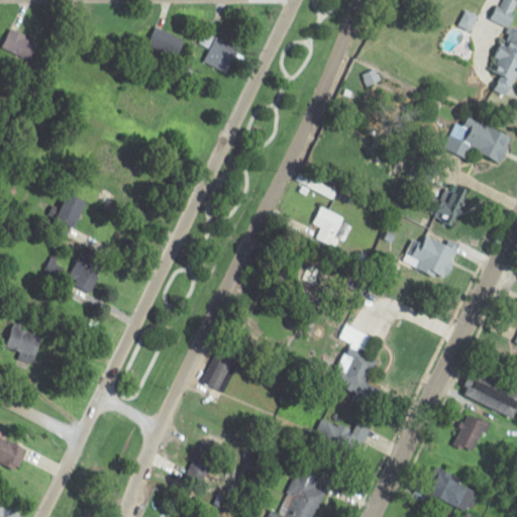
[(514,0),(496,0),(497,23),(514,23),(514,0)]
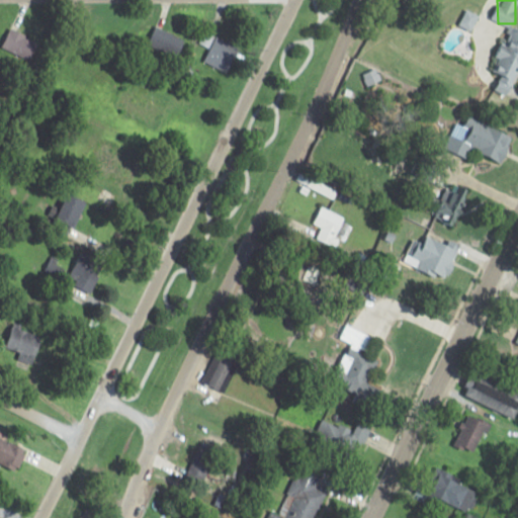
[(184,44),(160,26),(149,40),(174,58),(184,44)]
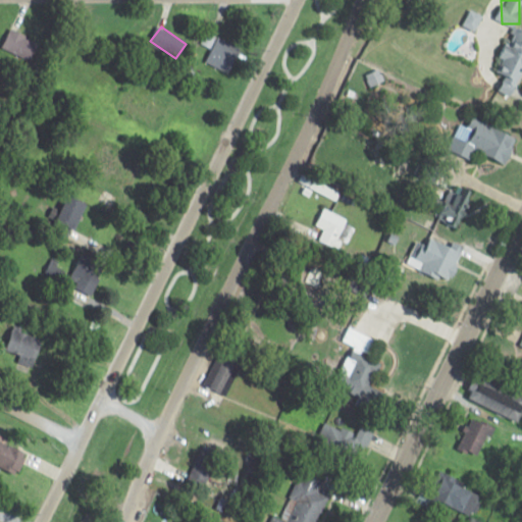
[(1,46),(31,62),(41,44),(12,28),(1,46)]
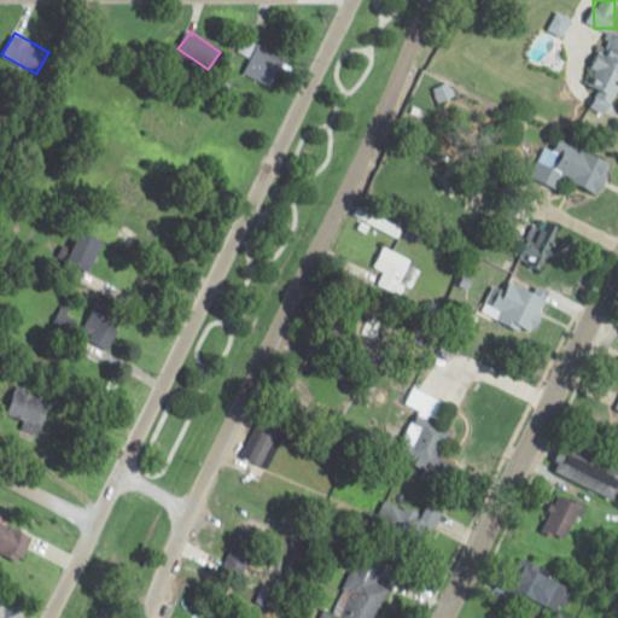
[(248,60),(243,70),(272,83),(284,56),(245,38),(237,57),(248,60)]
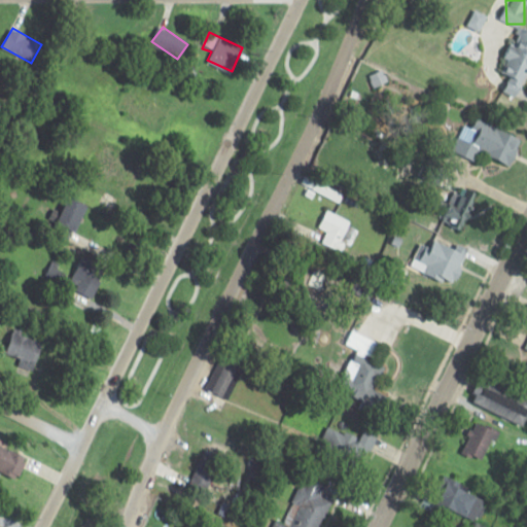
[(526,49),(507,49),(507,81),(524,81),(524,68),(526,67),(526,49)]
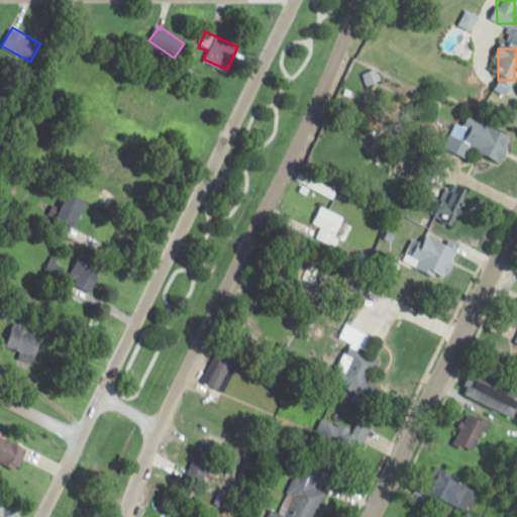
[(512,133),(471,117),(459,145),(502,162),(512,133)]
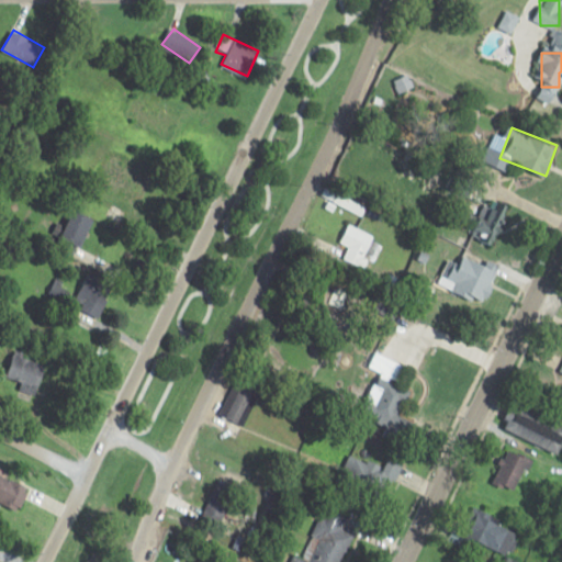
[(506,203),(487,200),(483,229),(501,232),(506,203)]
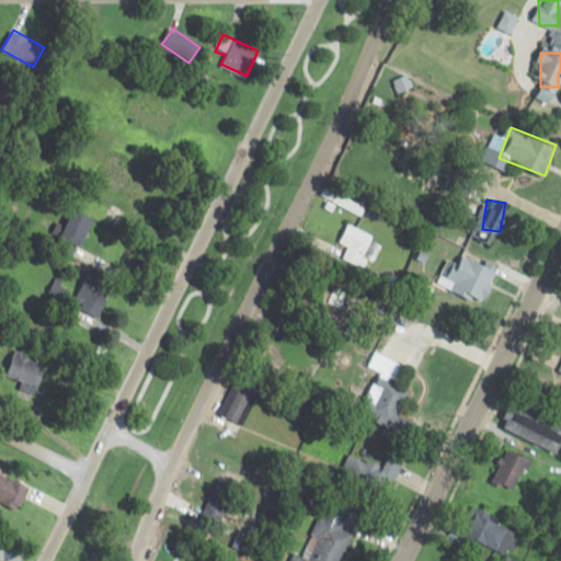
[(82,245),(95,218),(77,209),(64,237),(82,245)]
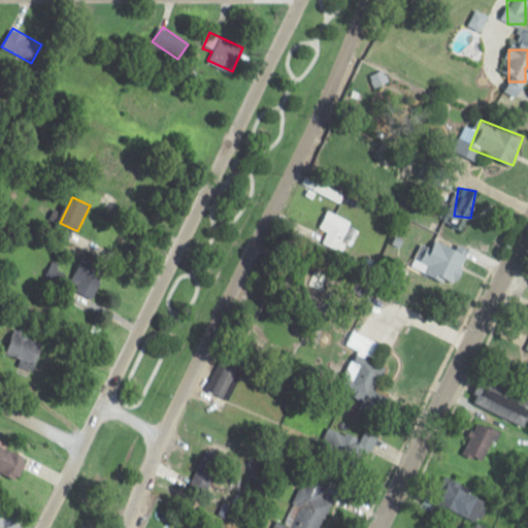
[(353,221),(327,210),(319,227),(328,231),(323,242),(340,251),(353,221)]
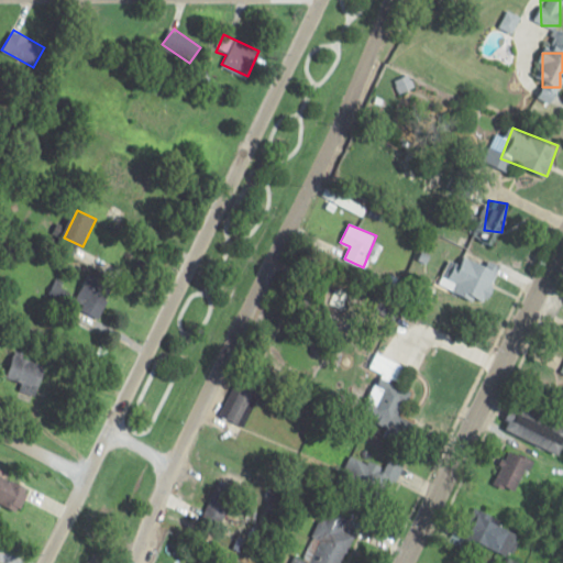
[(498,264),(474,257),(462,295),(486,302),(498,264)]
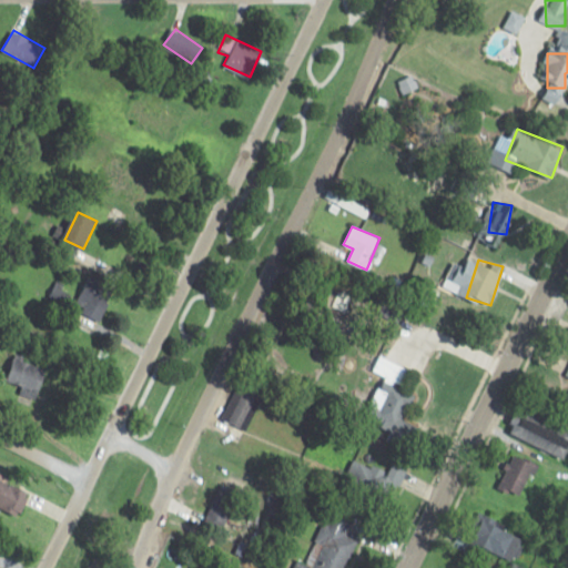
[(112,297),(91,282),(73,304),(94,320),(112,297)]
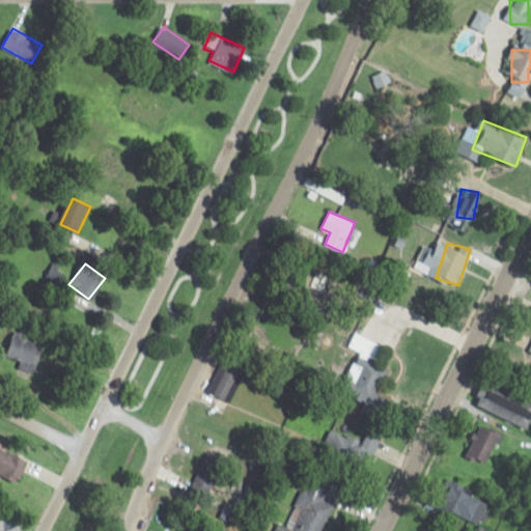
[(7,361),(33,364),(36,340),(10,336),(7,361)]
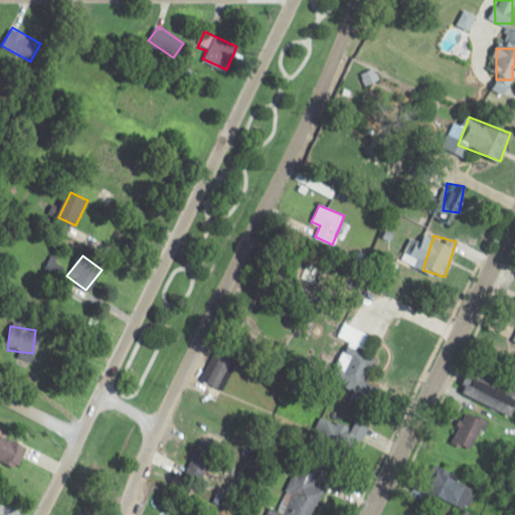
[(221,389),(237,354),(218,344),(201,380),(221,389)]
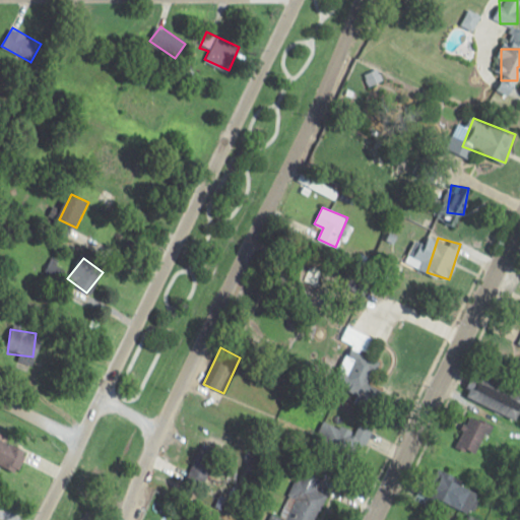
[(376,359),(351,358),(348,392),(356,393),(355,405),(372,406),(376,359)]
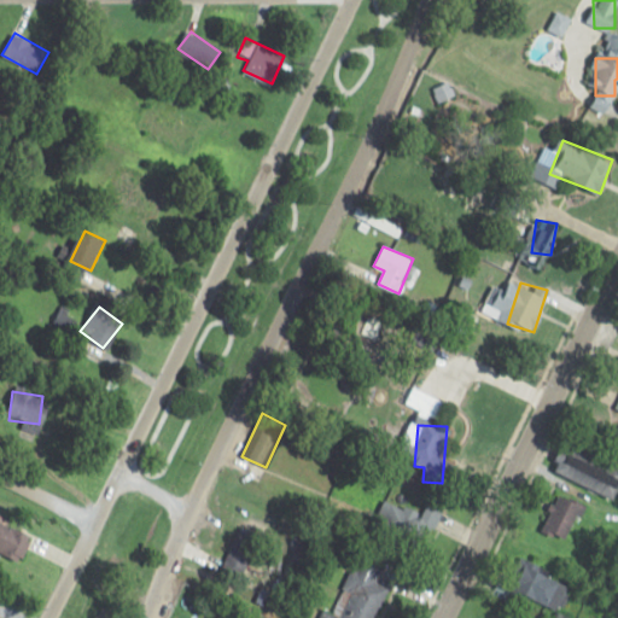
[(617,470),(617,472),(572,453),(563,476),(614,499),(617,489),(617,470)]
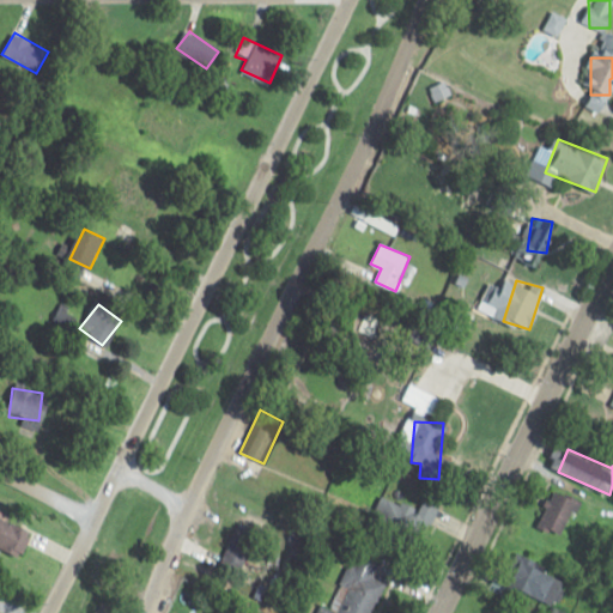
[(538,521),(563,534),(580,502),(556,489),(538,521)]
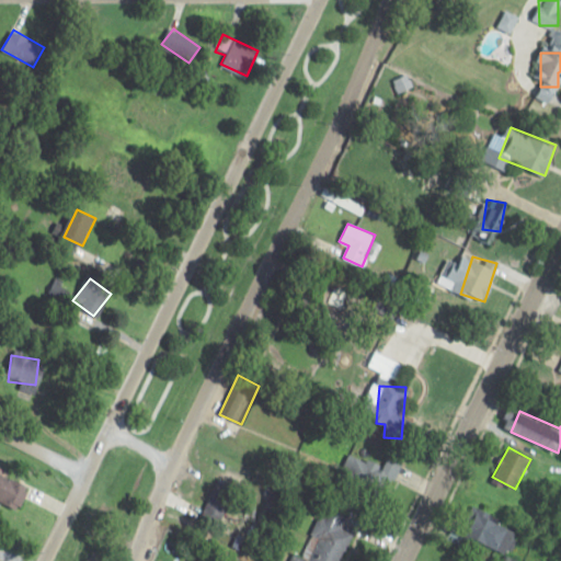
[(30,488),(0,472),(0,500),(19,510),(30,488)]
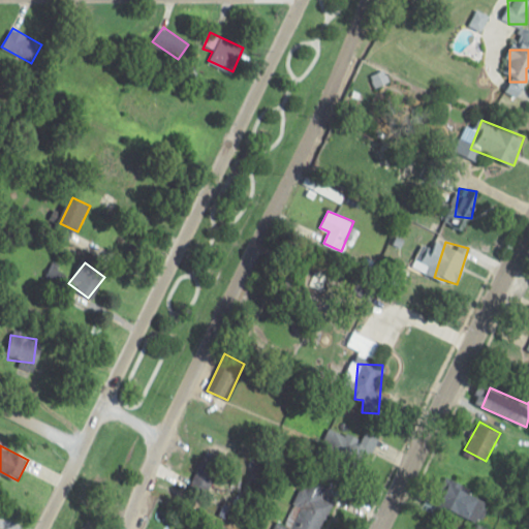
[(190,483),(209,492),(225,459),(207,449),(190,483)]
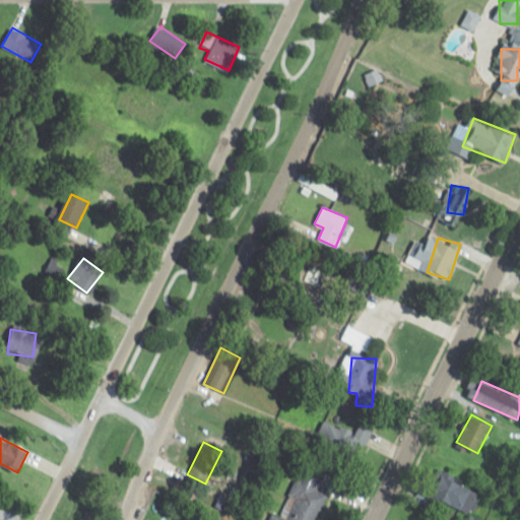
[(279,519),(314,519),(325,494),(316,490),(322,475),(301,467),(279,519)]
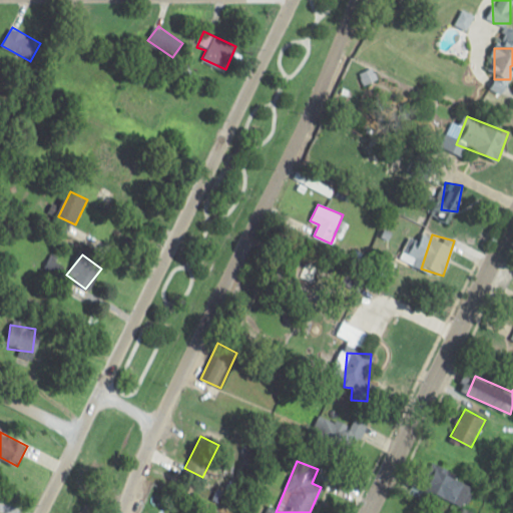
[(464,507),(461,512),(473,512),(464,508),(475,488),(441,471),(432,491),(464,507)]
